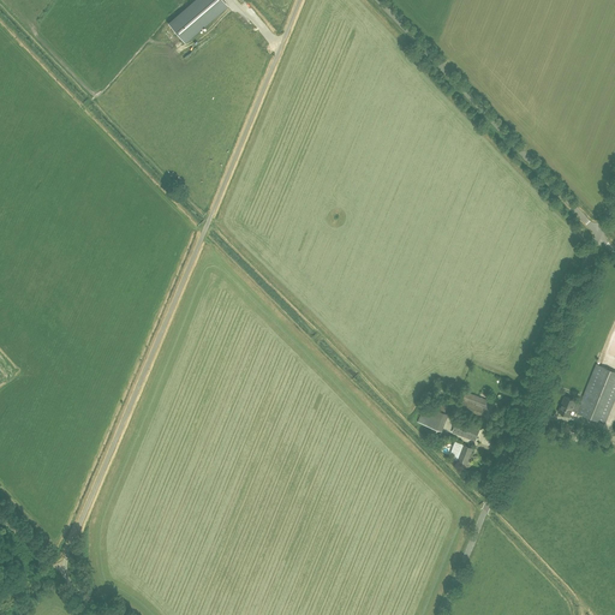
[(227,5),(222,0),(196,0),(169,23),(185,41),(227,5)]
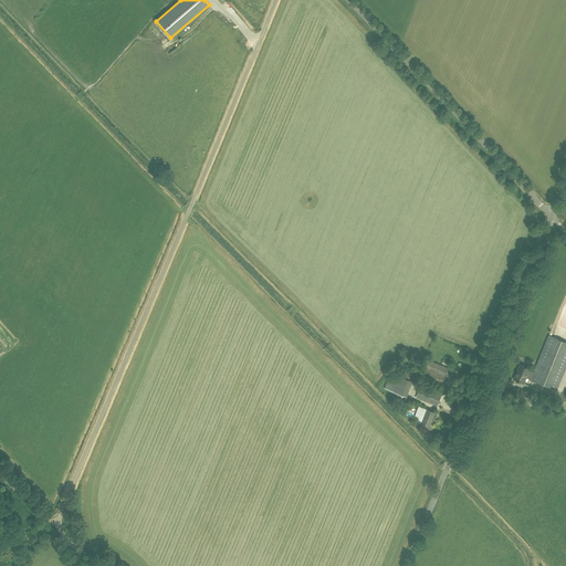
[(530,369),(521,365),(514,379),(524,383),(526,377),(531,379),(557,390),(565,367),(565,342),(549,335),(534,371),(530,370),(530,369)]
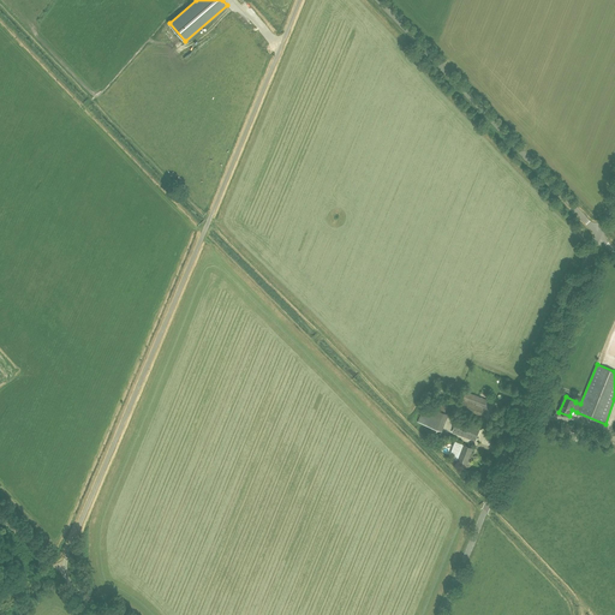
[(460,408),(485,418),(491,401),(466,392),(460,408)]
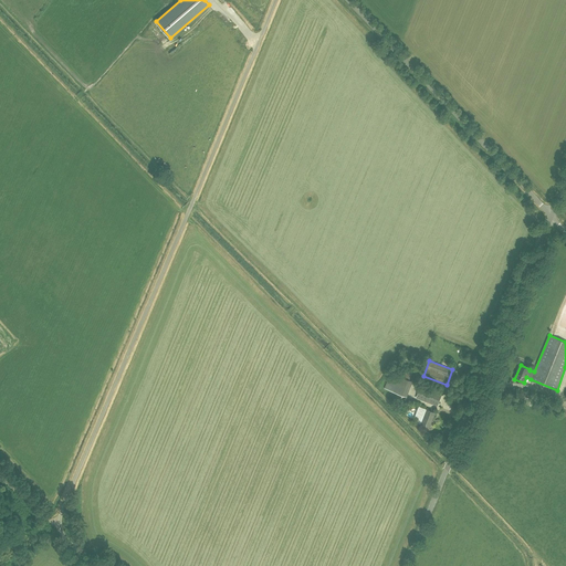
[(402,399),(404,395),(407,397),(413,381),(409,380),(412,374),(399,369),(397,375),(390,373),(385,388),(397,392),(396,397),(402,399)]
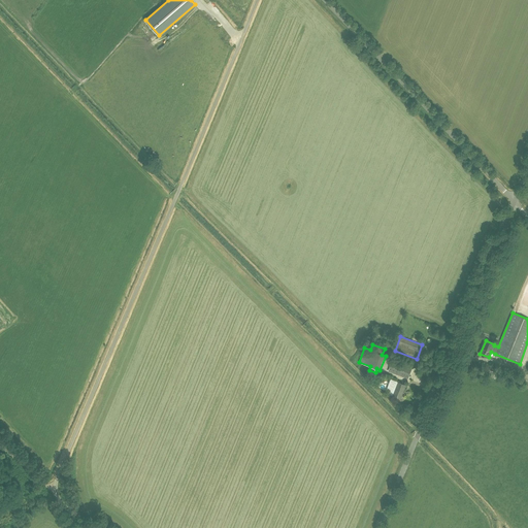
[(393,359),(389,370),(408,378),(413,368),(398,363),(399,361),(393,359)]
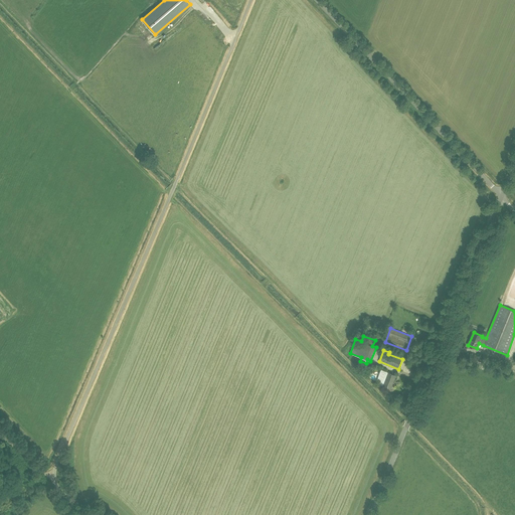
[(391,388),(396,375),(388,372),(383,385),(391,388)]
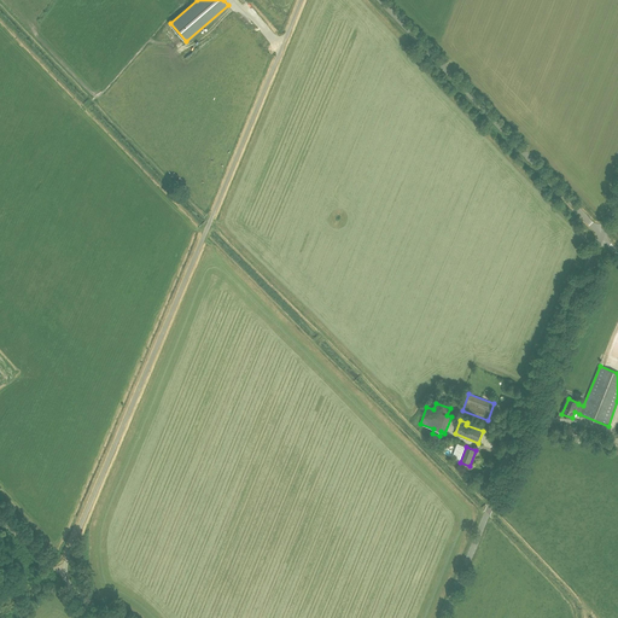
All buildings are outlined.
